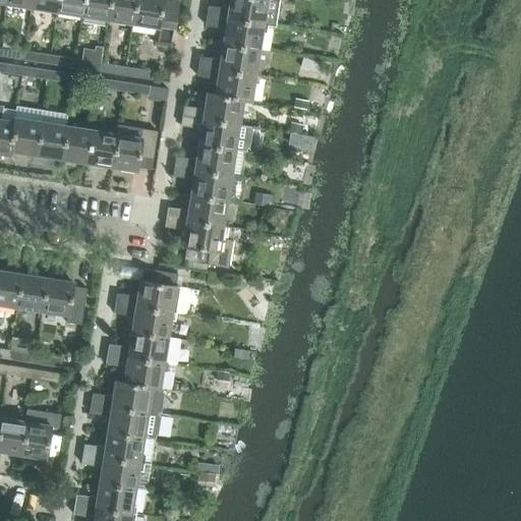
[(32,0),(32,8),(57,12),(58,0),(32,0)]
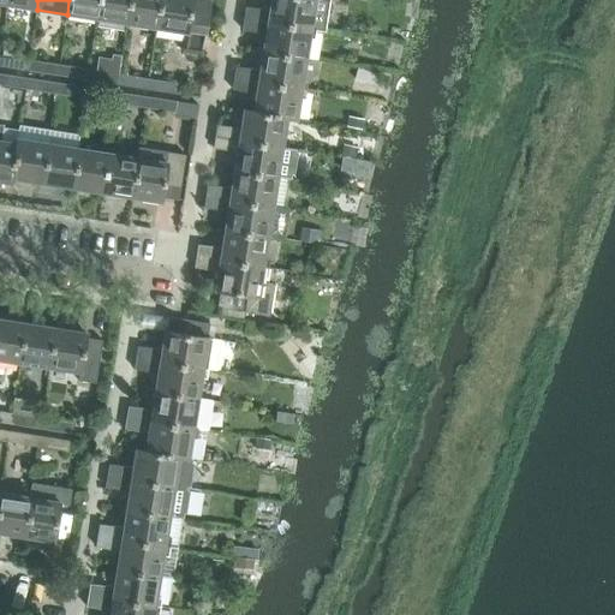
[(69,0),(67,15),(97,19),(100,0),(69,0)]
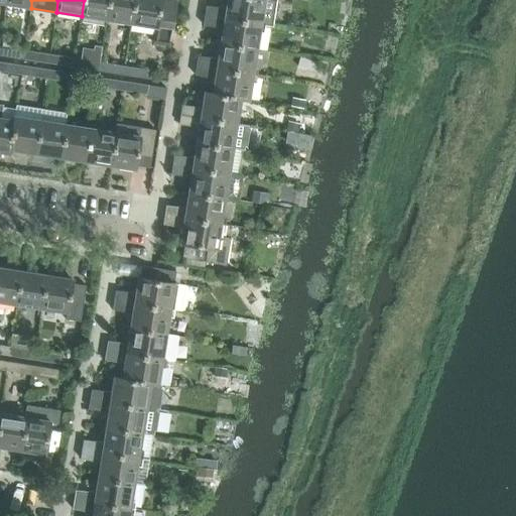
[(84,0),(82,16),(106,19),(109,0),(84,0)]
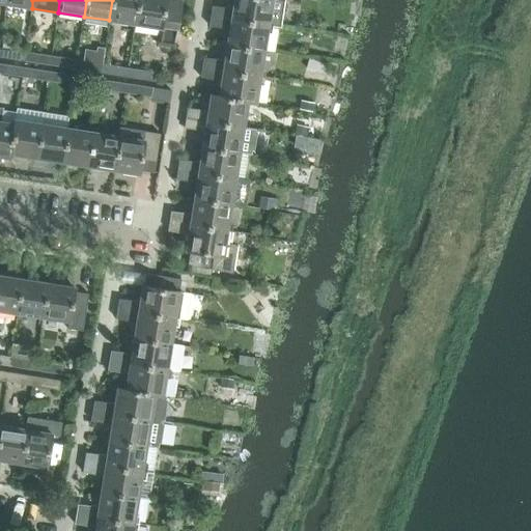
[(112,0),(109,20),(135,24),(139,0),(112,0)]
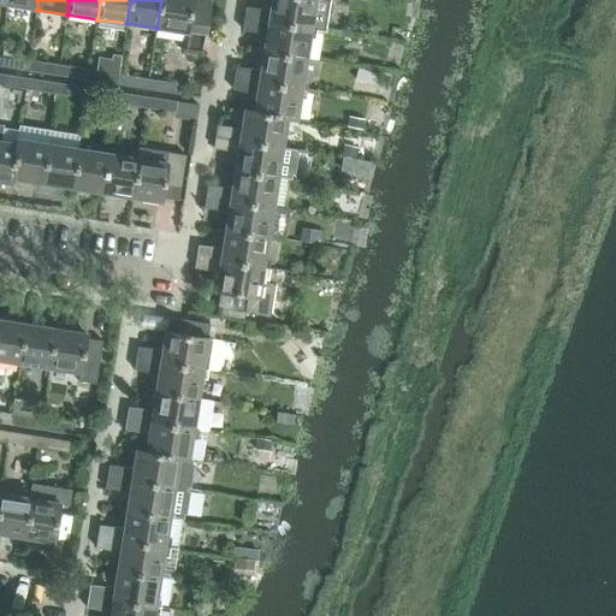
[(161,0),(157,28),(187,33),(193,0),(161,0)]
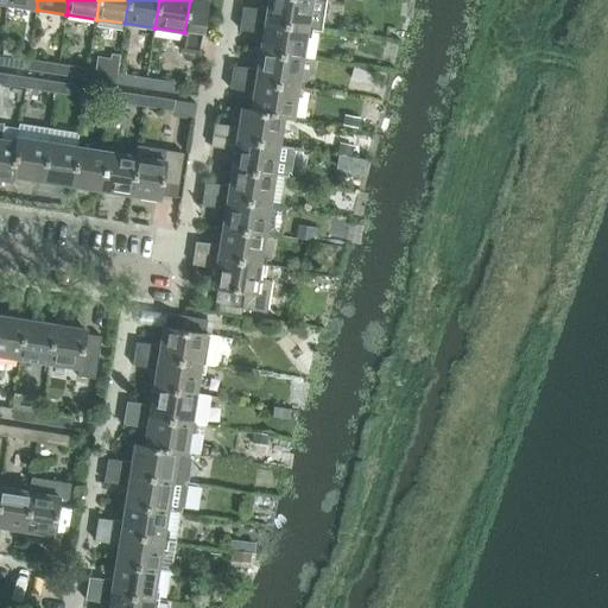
[(200,54),(208,0),(190,0),(184,32),(181,50),(200,54)]
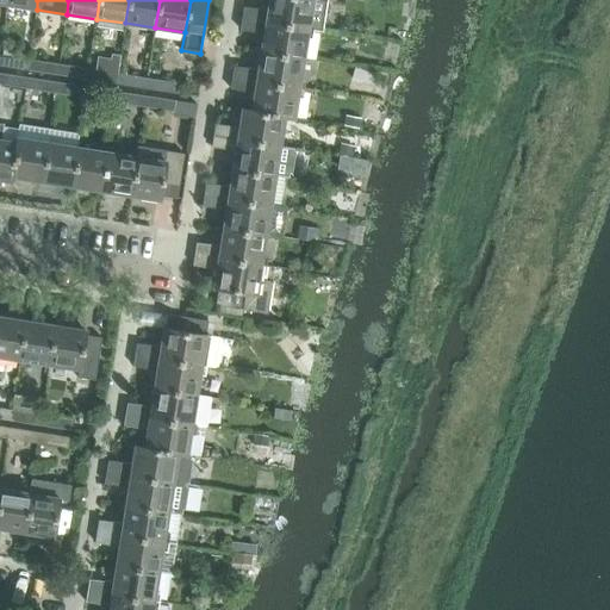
[(243,7),(242,18),(307,29),(312,0),(268,0),(267,10),(243,7)]
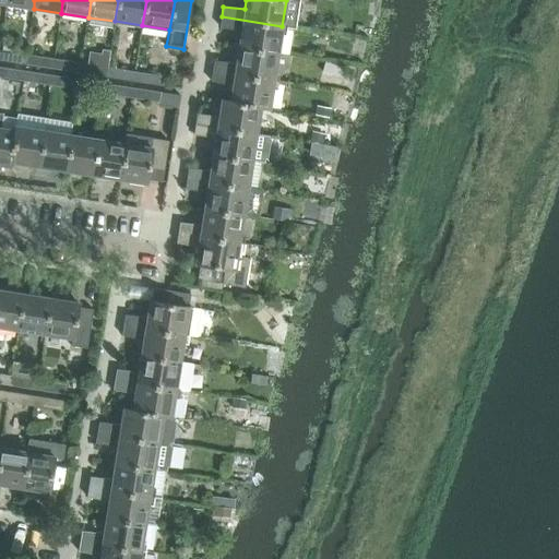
[(239,47),(277,54),(282,26),(222,16),(219,27),(241,32),(239,47)]
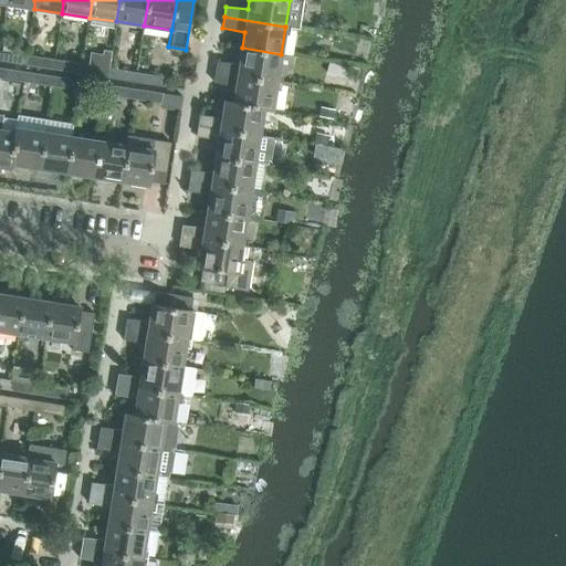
[(276,82),(281,54),(242,48),(239,64),(217,62),(216,72),(276,82)]
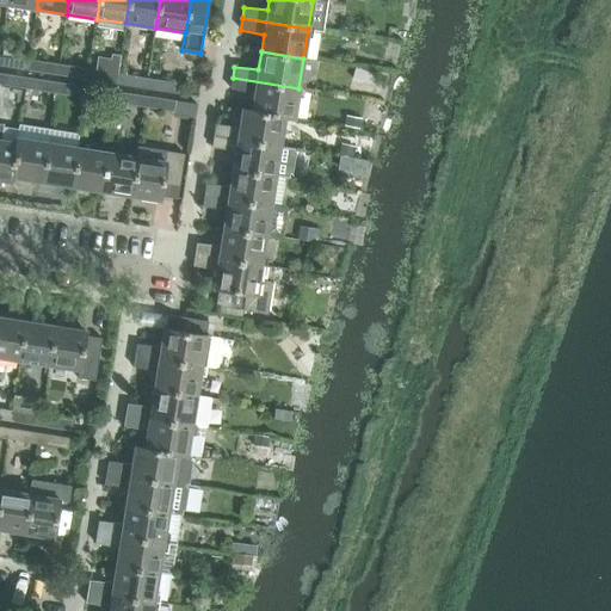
[(0,55),(0,66),(19,69),(22,60),(0,55)]
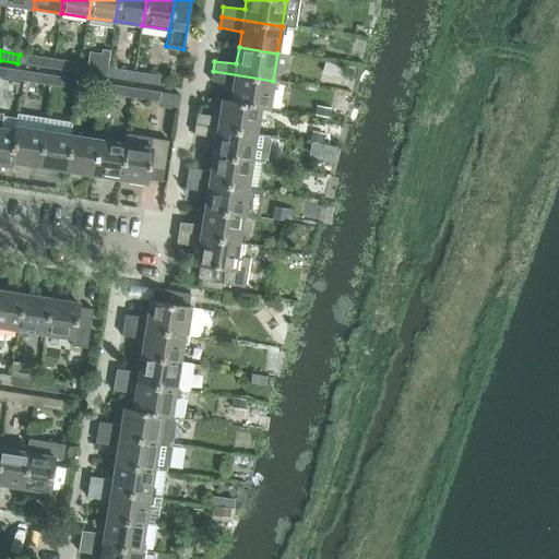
[(32,66),(52,69),(54,59),(33,57),(32,66)]
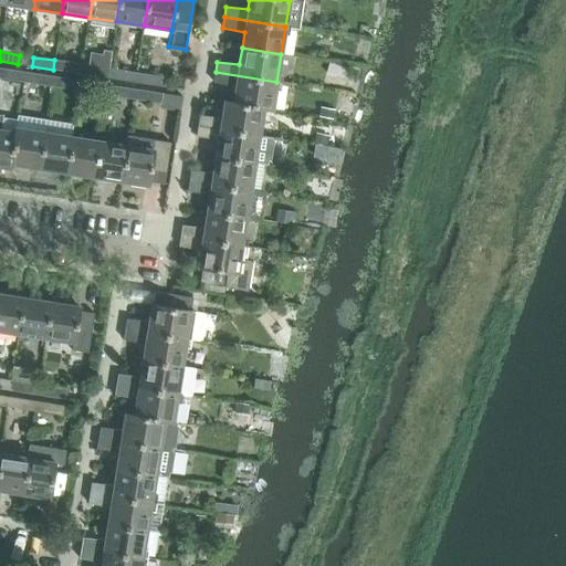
[(54,60),(53,70),(73,73),(75,63),(54,60)]
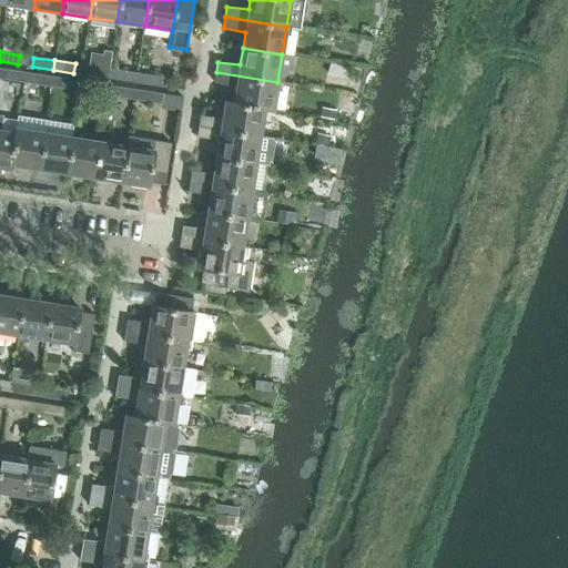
[(88,75),(108,79),(110,69),(89,66),(88,75)]
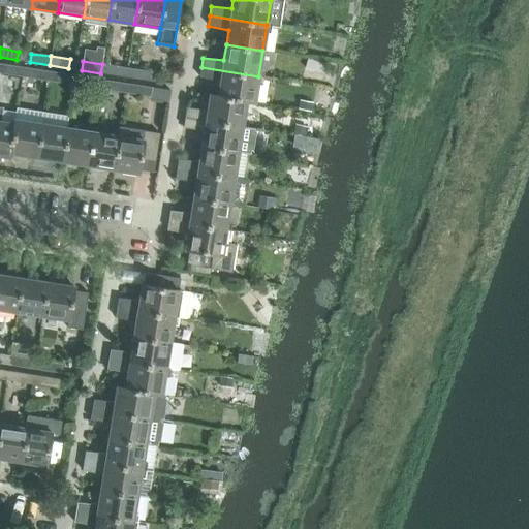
[(2,73),(22,76),(23,67),(3,64),(2,73)]
